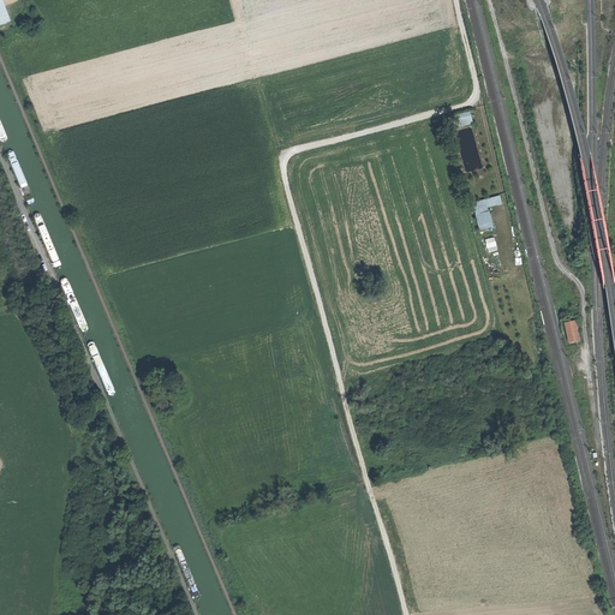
[(11,21),(5,6),(0,7),(0,21),(1,25),(11,21)]
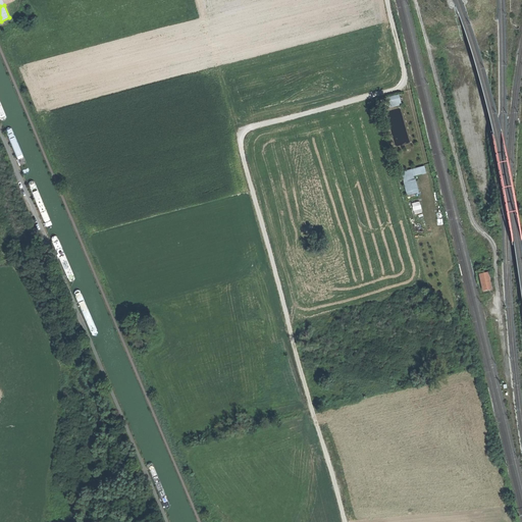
[(401,104),(399,95),(387,98),(389,107),(401,104)]
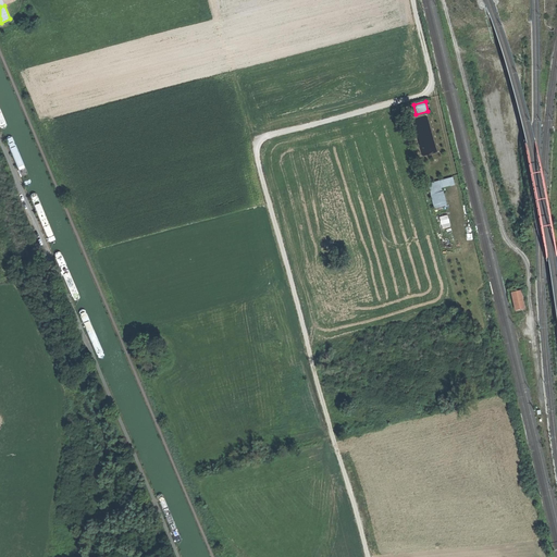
[(454,184),(453,177),(428,184),(430,190),(454,184)]
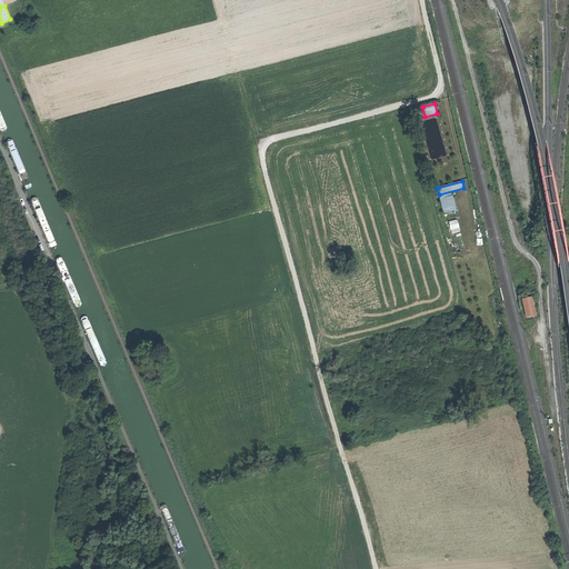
[(450,221),(453,233),(462,231),(459,219),(450,221)]
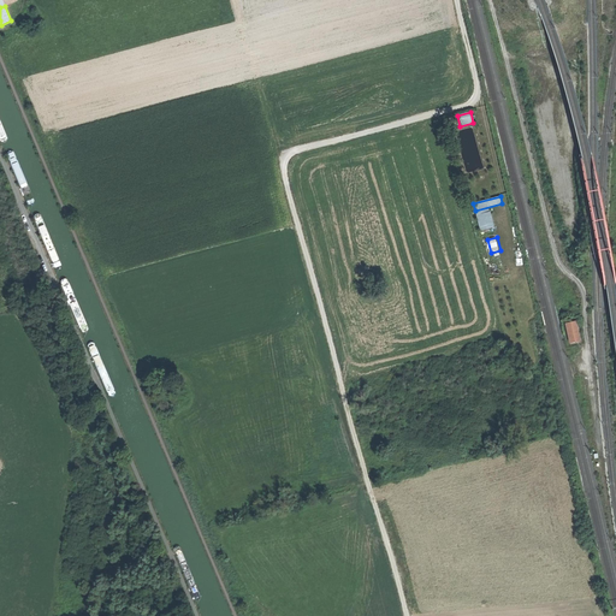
[(580,339),(575,320),(564,323),(569,342),(580,339)]
